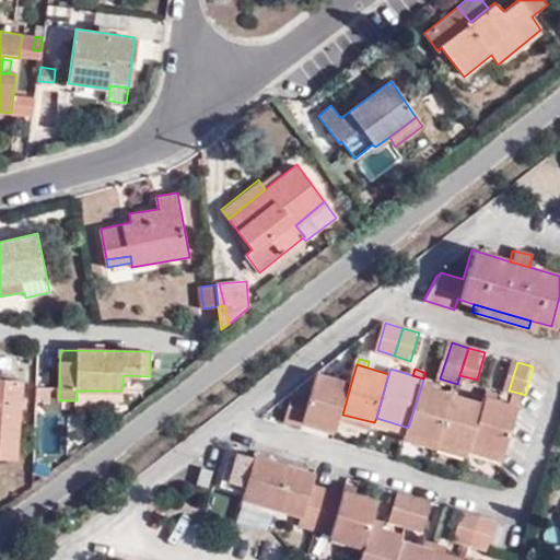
[(342,372),(339,378),(351,383),(353,375),(342,372)]
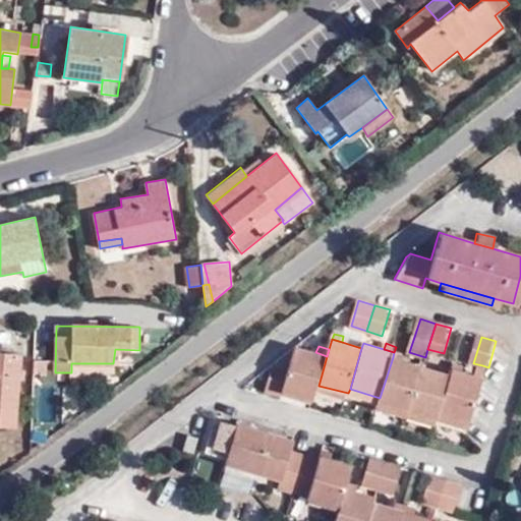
[(315,352),(296,348),(289,368),(275,363),(267,391),(283,395),(284,391),(313,401),(316,391),(319,386),(327,356),(315,352)]
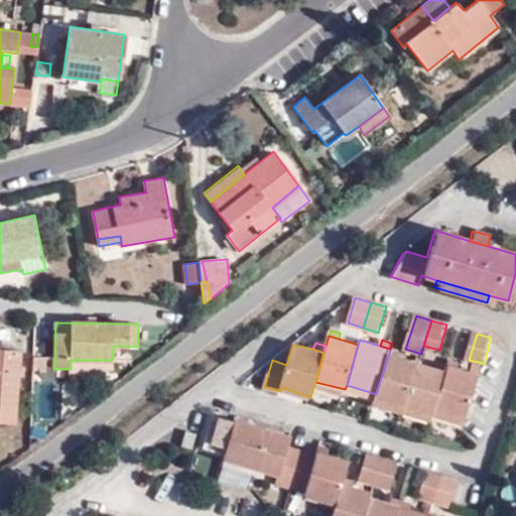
[(0,413),(13,414),(18,350),(0,348),(0,413)]
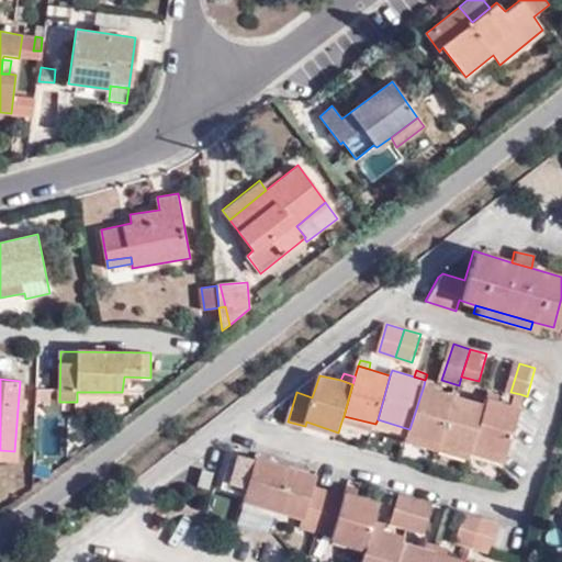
[(435,383),(425,380),(424,385),(434,389),(435,383)]
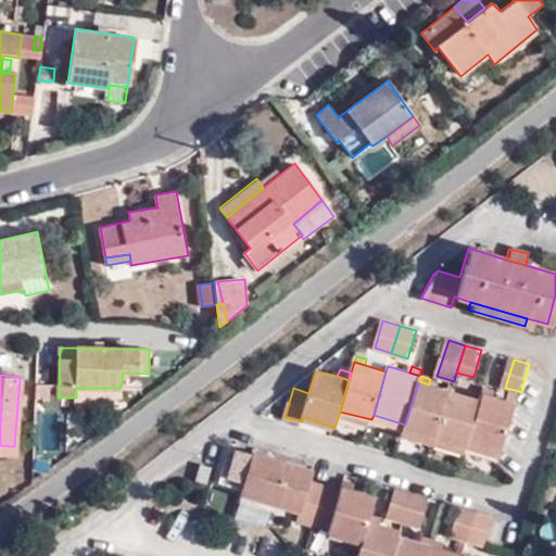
[(429,384),(419,381),(405,425),(404,429),(437,439),(451,391),(429,384)]
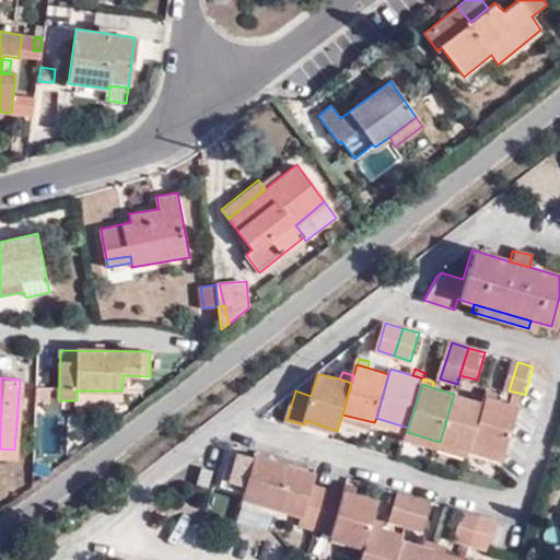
[(77,391),(77,400),(77,407),(107,408),(107,401),(121,401),(121,391),(77,391)]
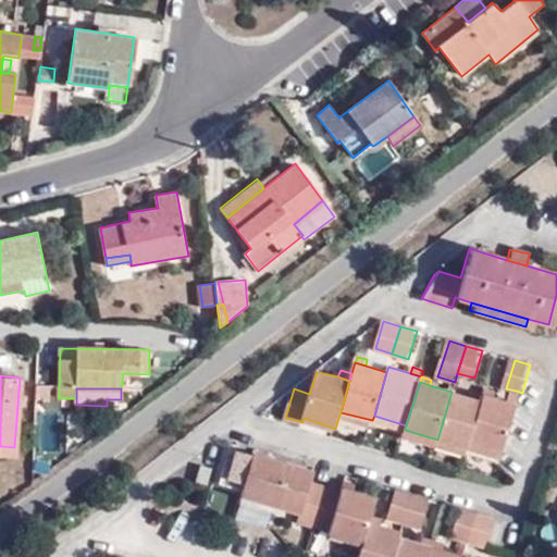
[(486,395),(497,398),(498,392),(489,388),(486,395)]
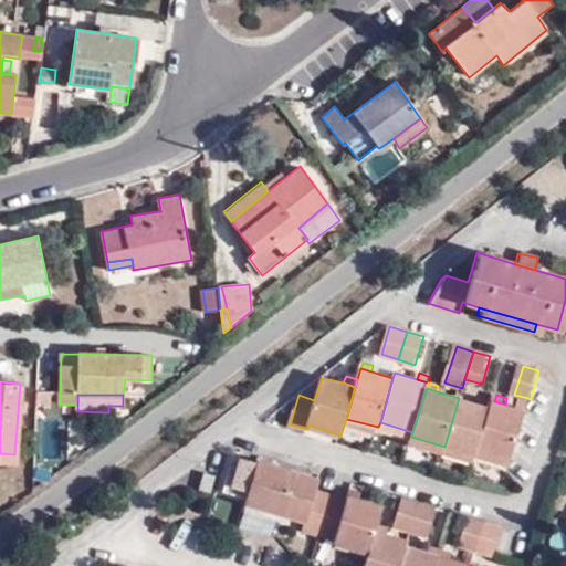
[(482,397),(480,405),(492,408),(493,400),(482,397)]
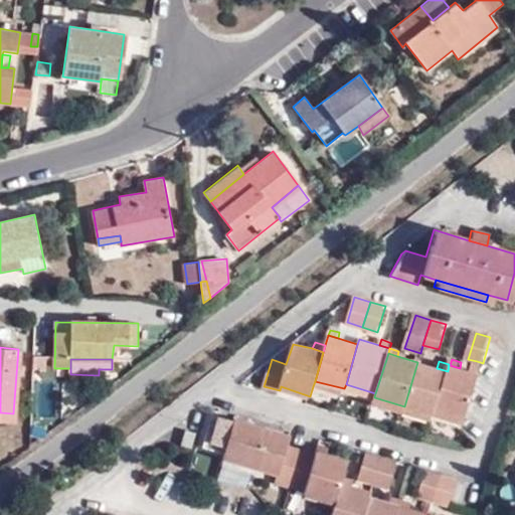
[(483,363),(477,361),(473,372),(480,374),(483,363)]
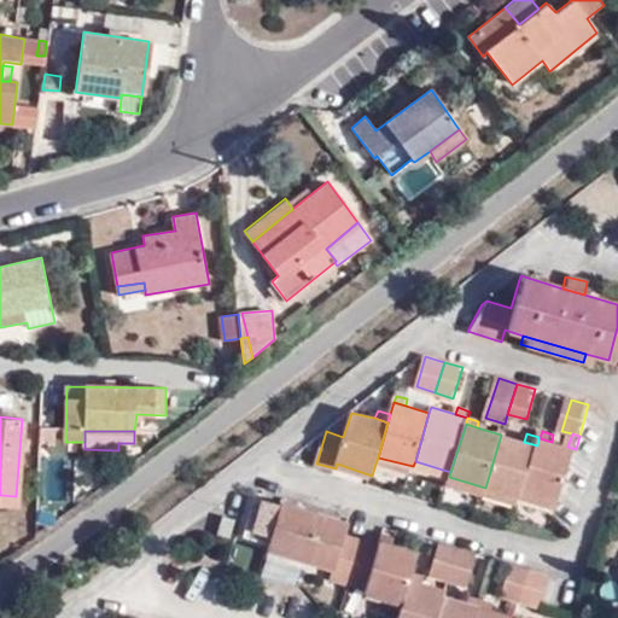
[(524,442),(501,435),(485,488),(483,495),(519,506),(522,497),(524,490),(537,445),(524,442)]
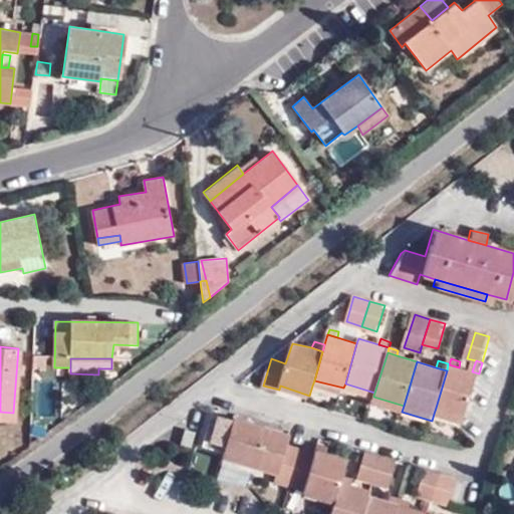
[(448,363),(447,370),(436,408),(465,418),(479,373),(472,371),(459,367),(449,364),(448,363)]
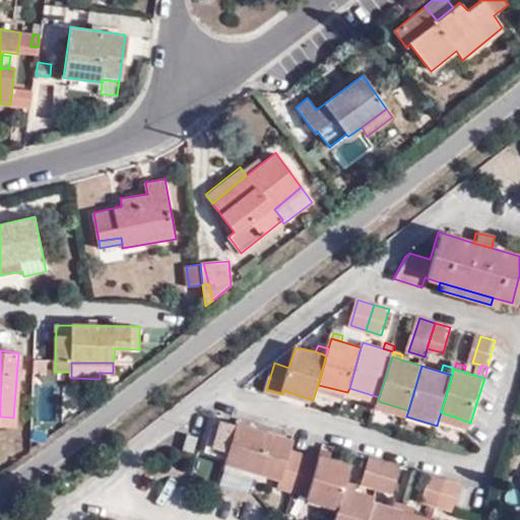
[(316,390),(345,399),(347,392),(318,385),(316,390)]
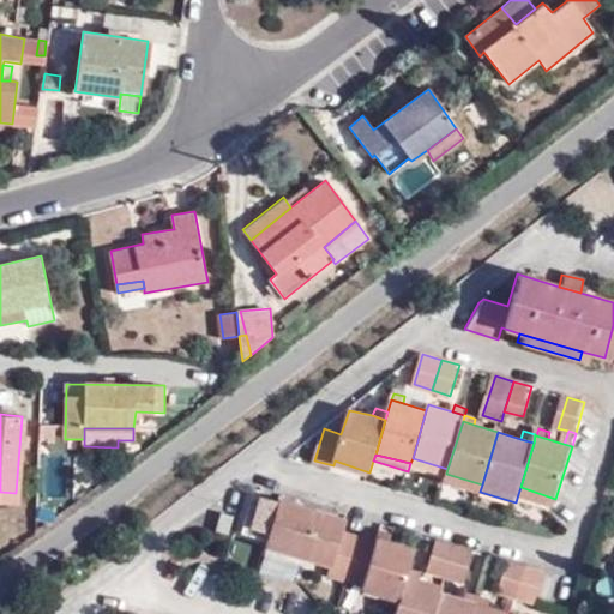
[(413,458),(410,463),(446,474),(447,469),(413,458)]
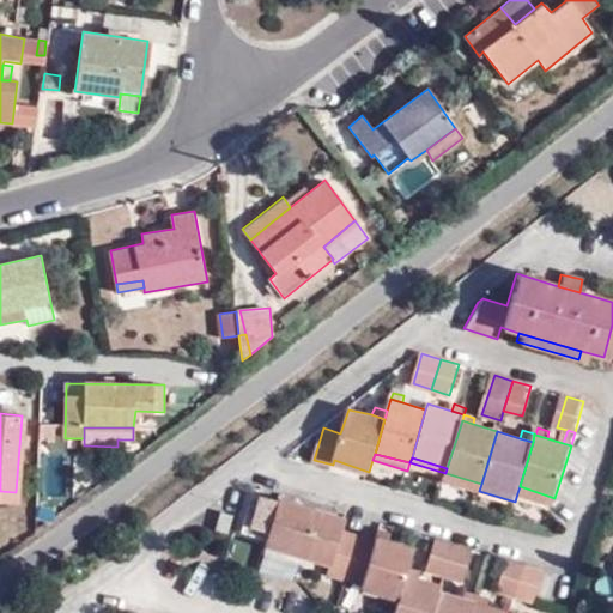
[(445,473),(443,480),(479,491),(481,484),(445,473)]
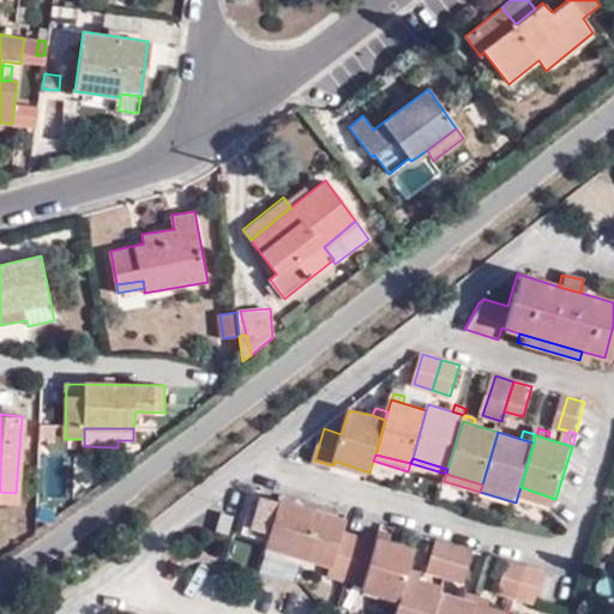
[(555,499),(521,487),(518,494),(554,506),(555,499)]
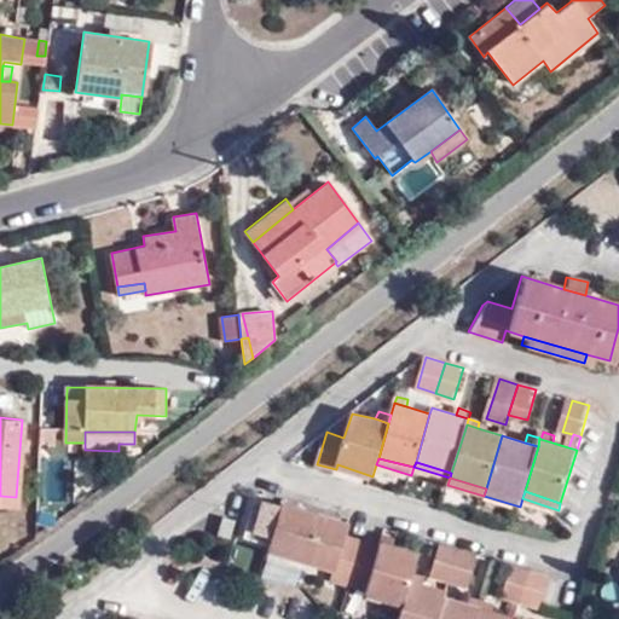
[(253,538),(271,543),(282,503),(264,498),(253,538)]
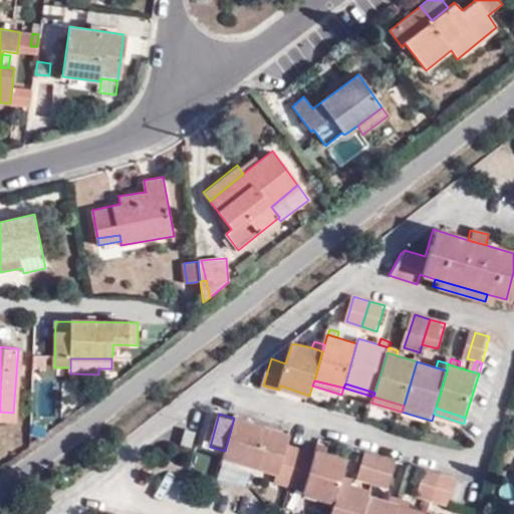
[(234,418),(225,451),(240,456),(239,459),(279,471),(280,467),(293,472),(300,448),(286,444),(289,433),(234,418)]
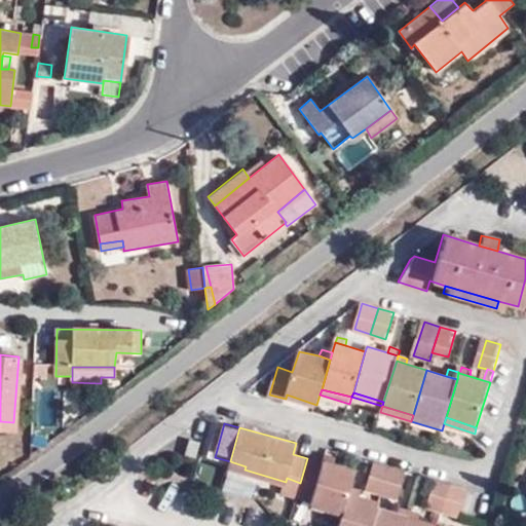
[(199,441),(190,438),(186,452),(195,455),(199,441)]
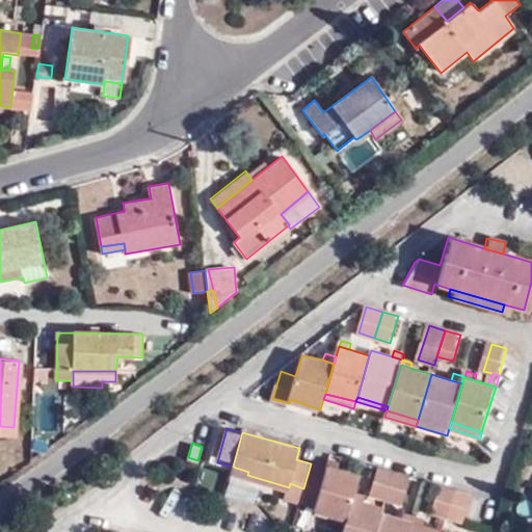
[(328,458),(326,463),(337,467),(338,461),(328,458)]
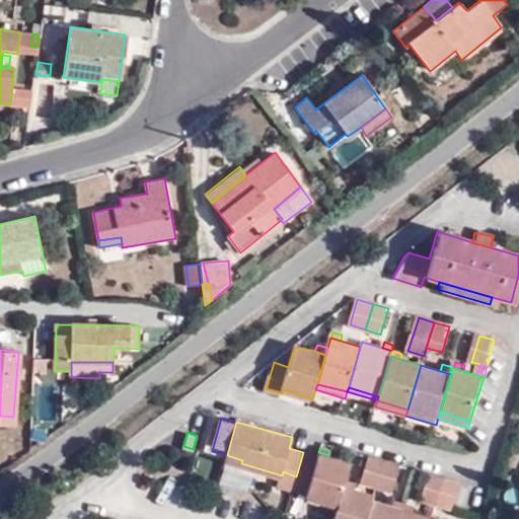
[(296,476),(292,488),(306,492),(305,496),(337,506),(344,485),(345,480),(350,464),(328,455),(318,452),(317,457),(303,452),(296,476)]
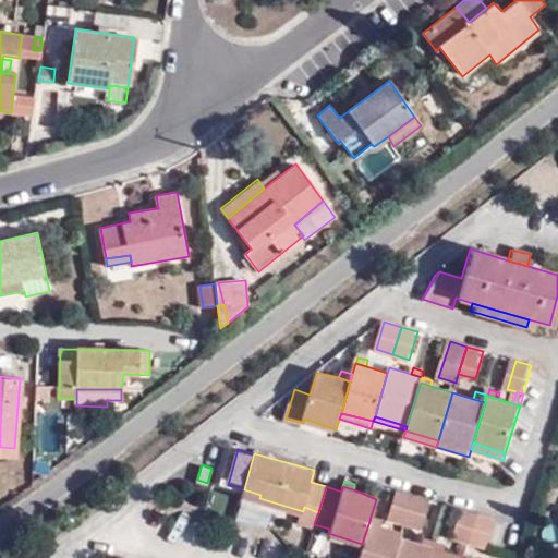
[(244,489),(243,495),(258,500),(259,498),(261,495),(244,489)]
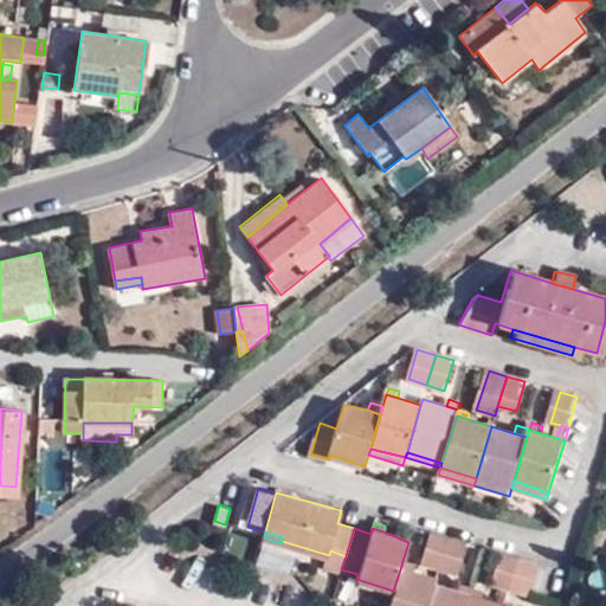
[(421,562),(439,568),(449,539),(431,533),(421,562)]
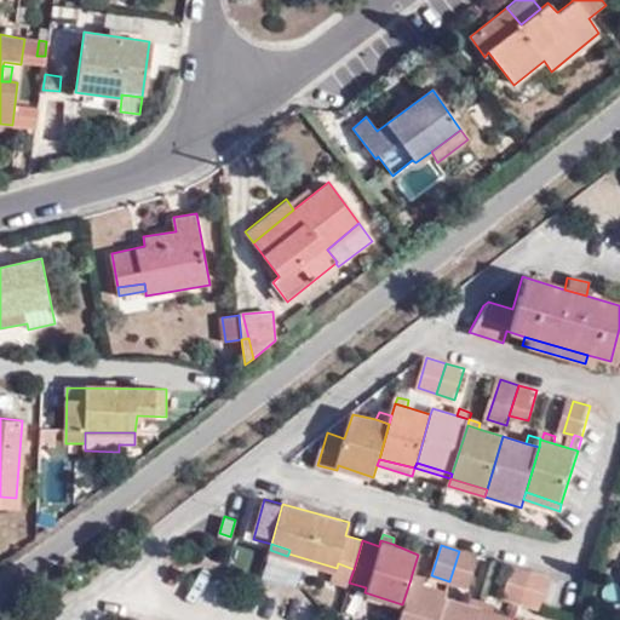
[(468,587),(477,556),(459,551),(449,581),(468,587)]
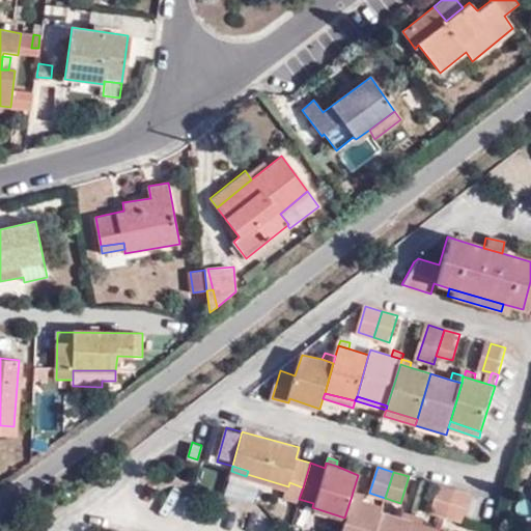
[(283,495),(299,499),(303,487),(289,482),(288,486),(247,474),(246,476),(285,487),(283,495)]
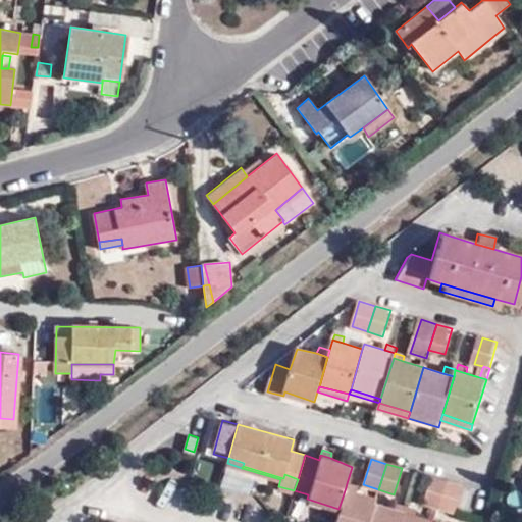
[(424,503),(438,508),(447,481),(431,476),(424,503)]
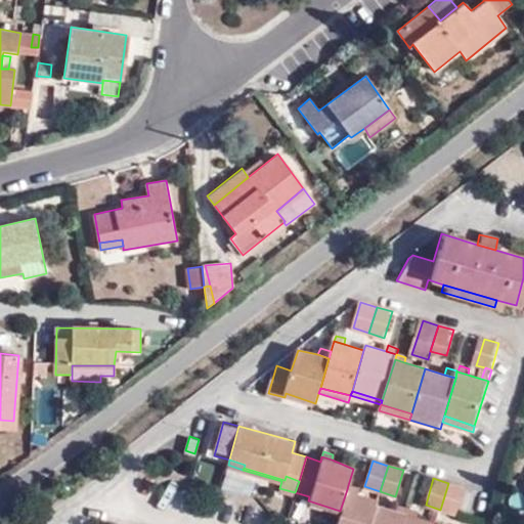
[(457,515),(457,513),(466,488),(448,483),(440,510),(457,515)]
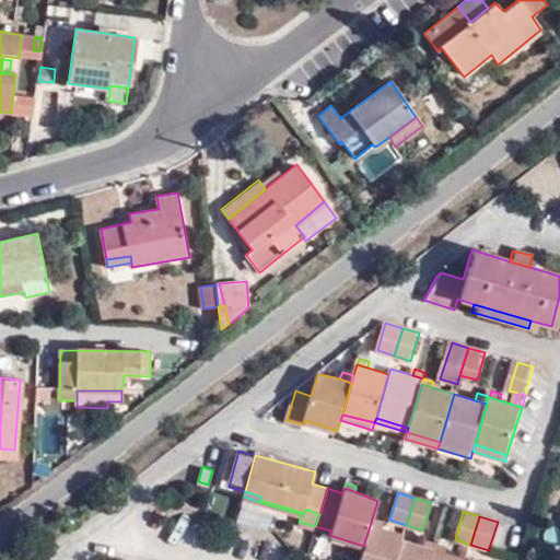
[(371,523),(363,546),(359,559),(395,559),(401,538),(403,534),(382,527),(371,523)]
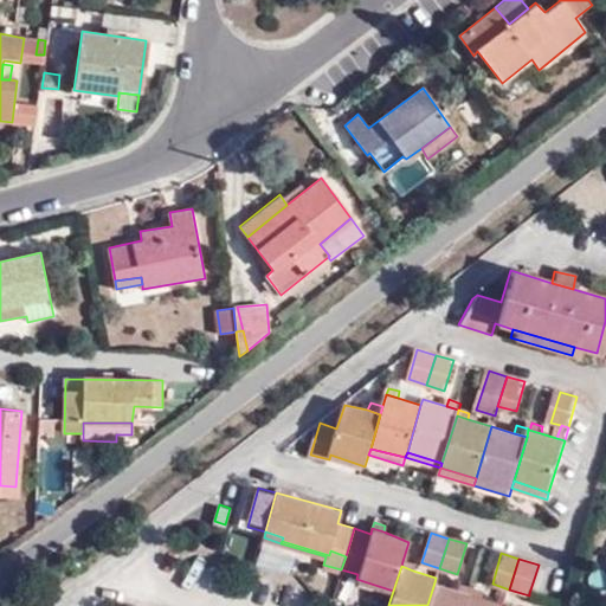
[(427,605),(466,605),(470,594),(459,590),(434,582),(427,605)]
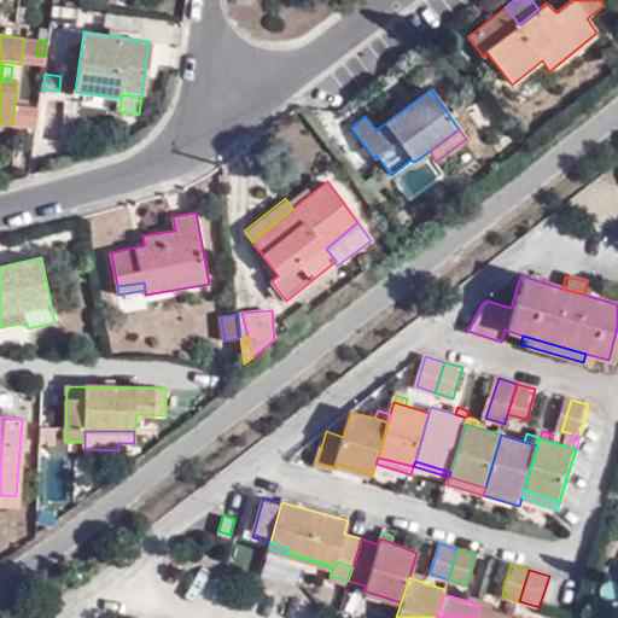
[(479,606),(482,599),(471,595),(468,601),(479,606)]
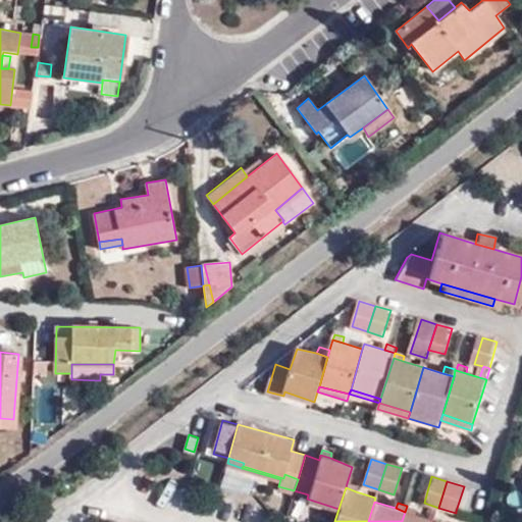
[(405,512),(415,515),(418,509),(407,506),(405,512)]
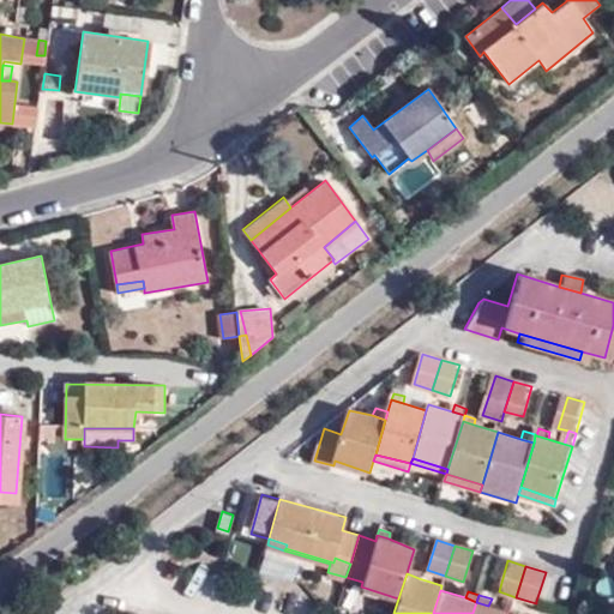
[(595,613),(599,606),(582,601),(578,613),(595,613)]
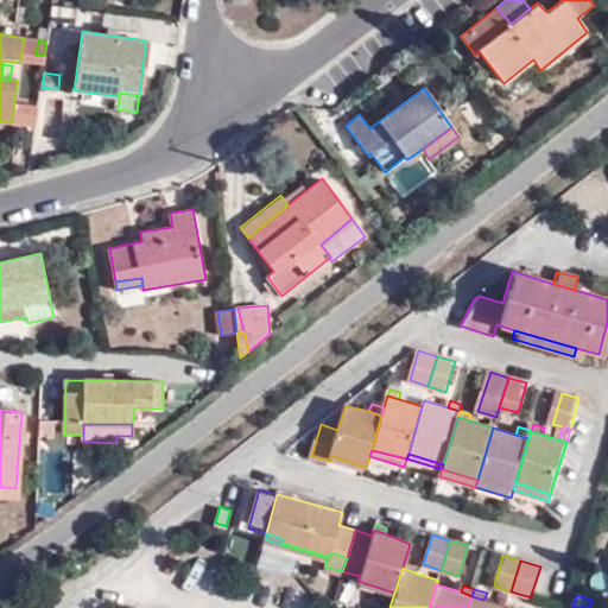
[(506,607),(507,607),(483,600),(472,596),(468,607),(506,607)]
